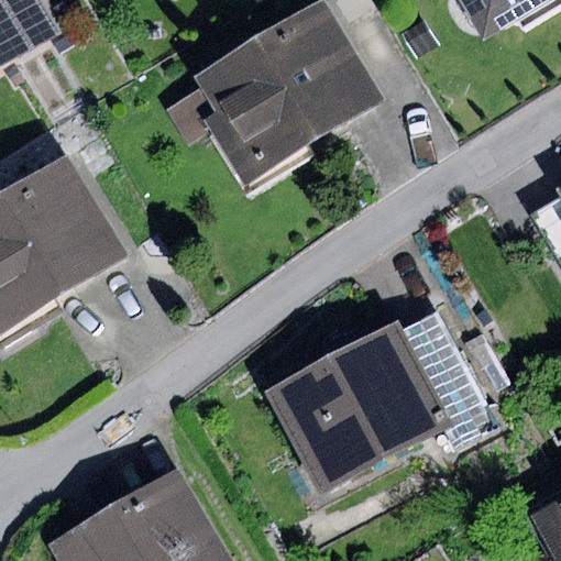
[(0,66),(59,32),(40,0),(0,0),(0,66)]
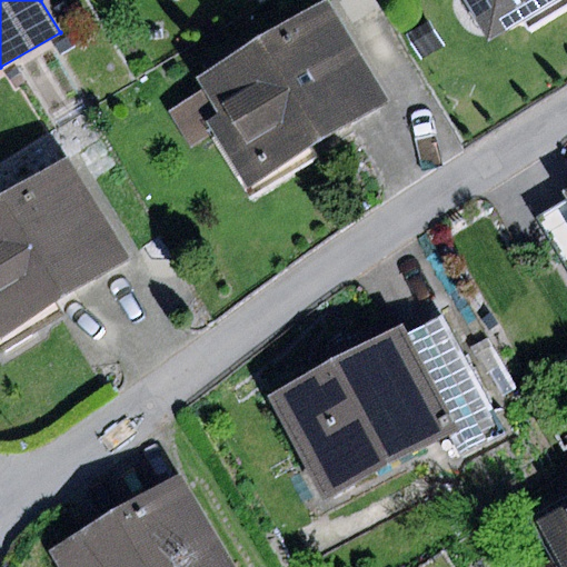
[(205,88),(167,110),(190,147),(214,133),(246,186),(388,97),(327,0),(322,0),(198,78),(205,88)]
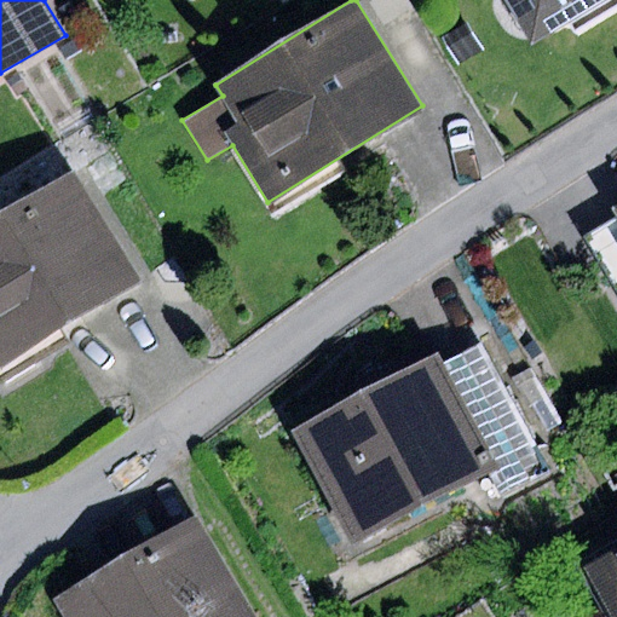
[(503,0),(531,45),(606,0),(503,0)]
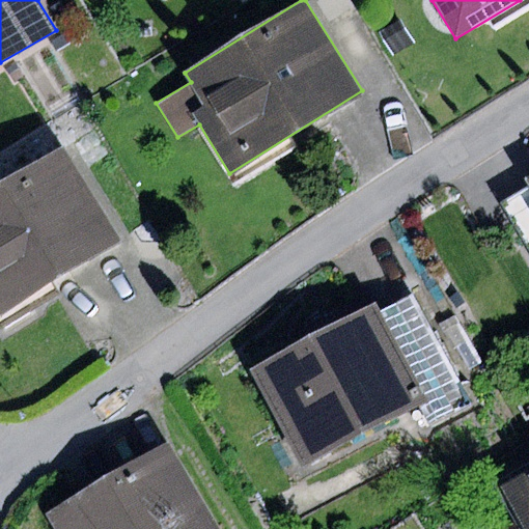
[(0,314),(121,240),(60,143),(0,181),(0,314)]
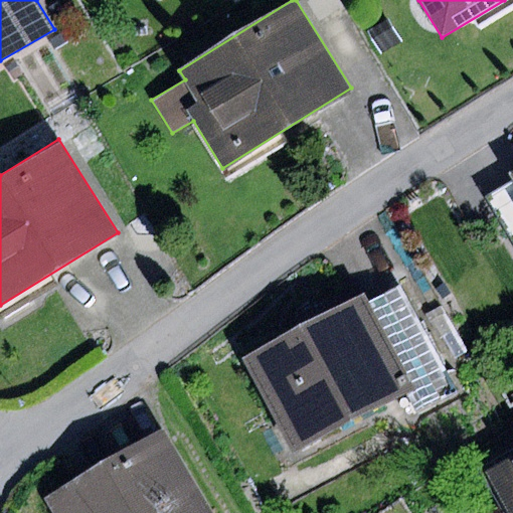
[(363,292),(237,357),(288,453),(413,387),(363,292)]
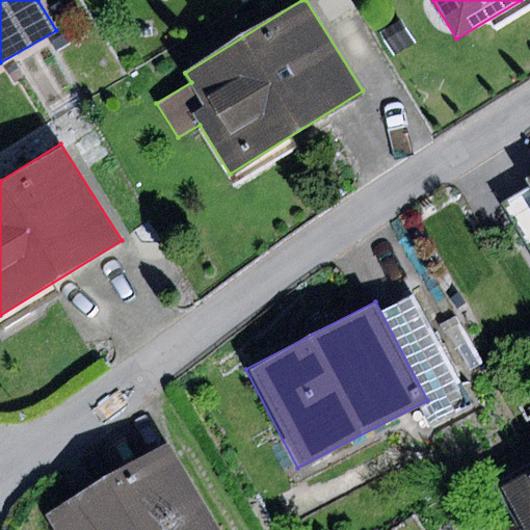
[(217,529),(167,442),(45,510),(55,529),(217,529)]
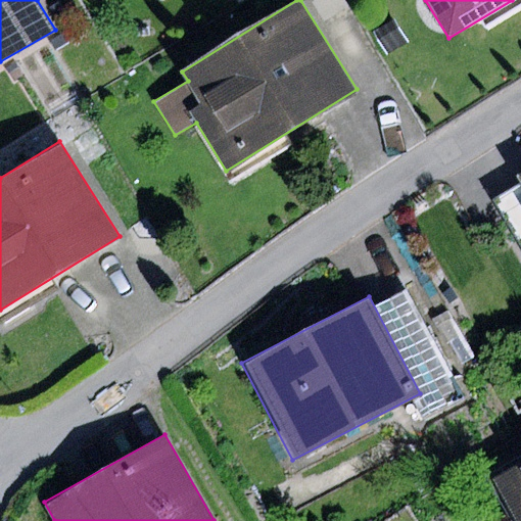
[(520,520),(520,461),(492,478),(518,520),(520,520)]
